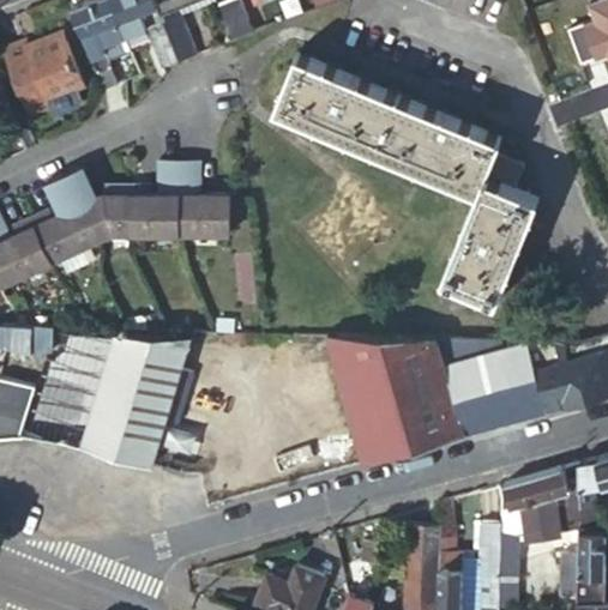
[(118,20),(109,0),(89,0),(70,7),(96,74),(112,68),(103,46),(119,38),(121,46),(127,43),(118,20)]
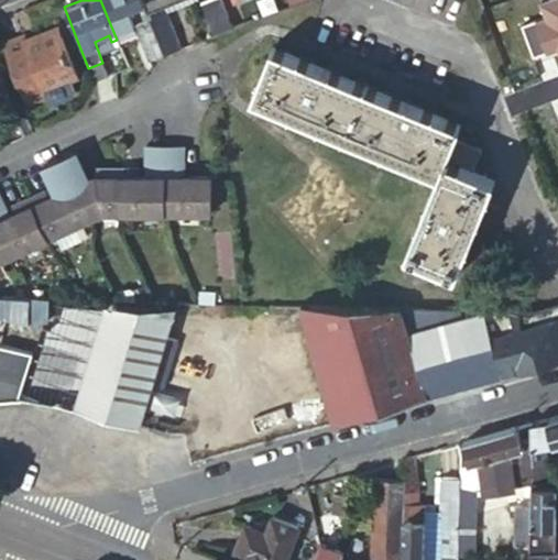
[(100,0),(108,19),(119,14),(121,22),(137,17),(144,35),(138,37),(148,63),(163,57),(140,0),(100,0)]
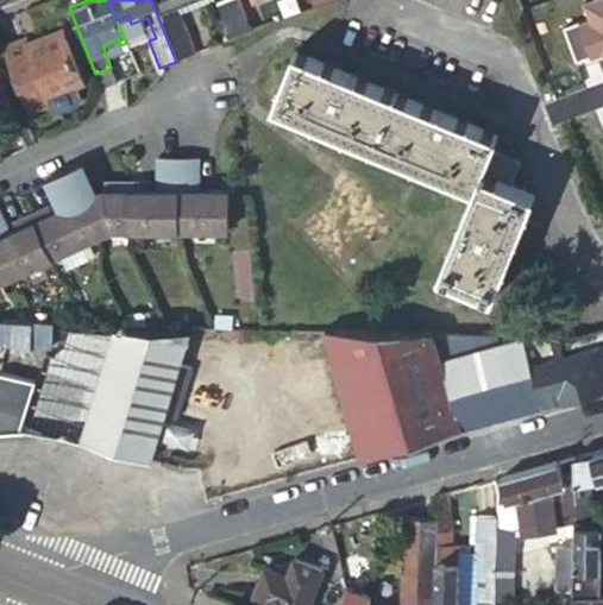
[(151,0),(176,62),(194,55),(176,11),(201,0),(151,0)]
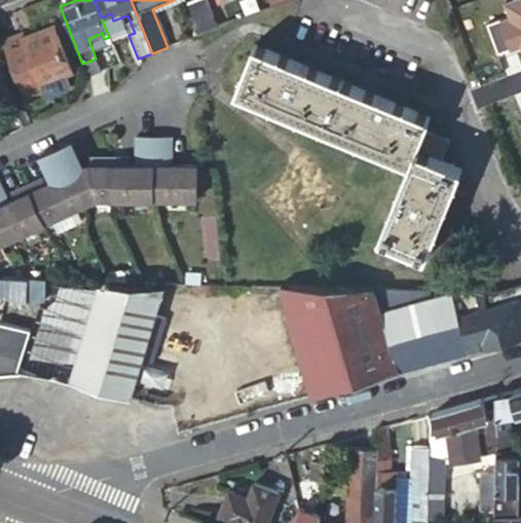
[(195,30),(197,36),(216,29),(203,0),(188,0),(185,1),(195,30)]
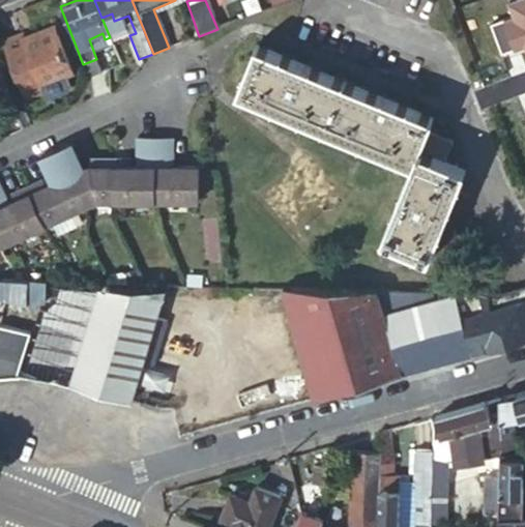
[(54,28),(35,34),(33,40),(22,46),(20,40),(19,38),(1,46),(25,101),(41,94),(38,88),(37,85),(55,77),(62,78),(71,74),(54,28)]
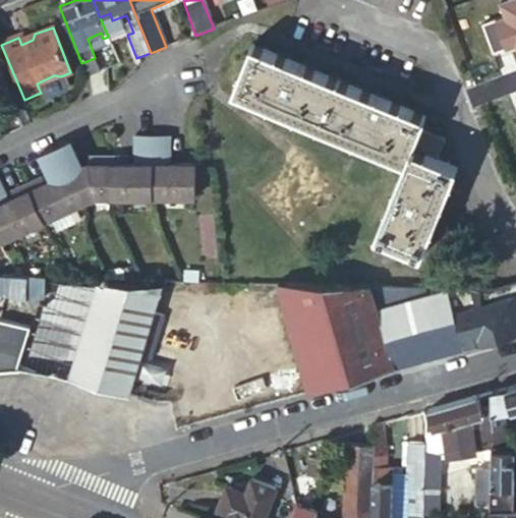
[(186,33),(188,39),(195,36),(193,30),(186,33)]
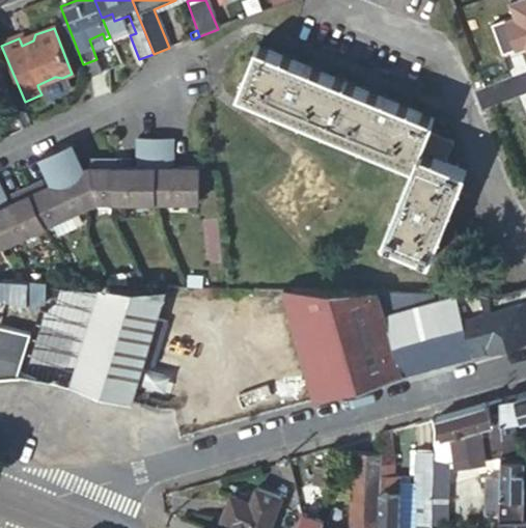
[(33,40),(35,34),(20,40),(22,46),(33,40)]
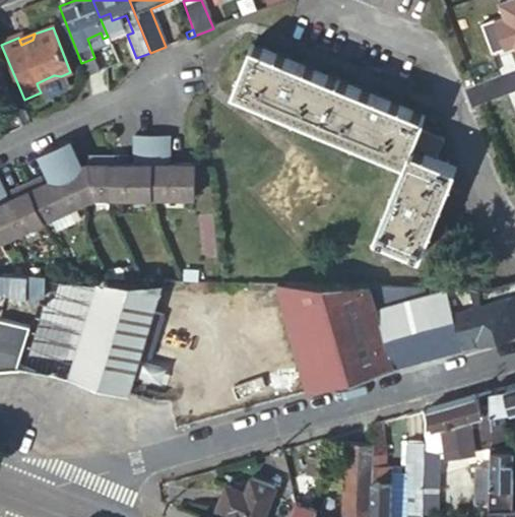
[(411,142),(417,129),(423,119),(250,47),(233,91),(404,164),(372,237),(417,255),(453,169),(434,160),(412,151),(415,144),(411,142)]
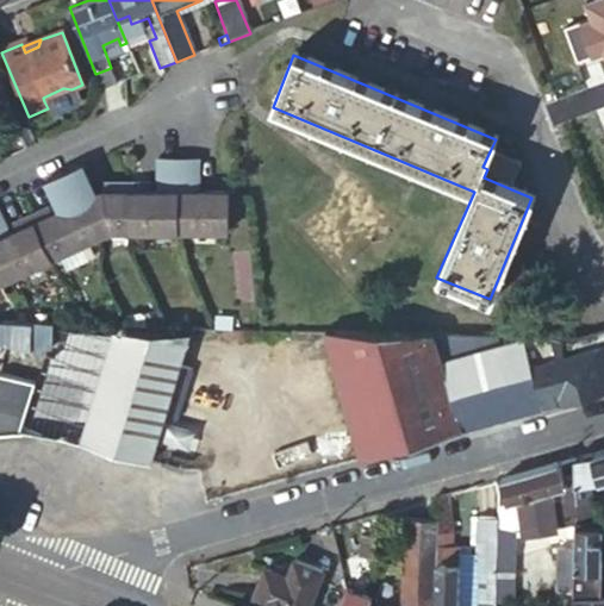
[(111,68),(95,74),(103,91),(118,85),(111,68)]
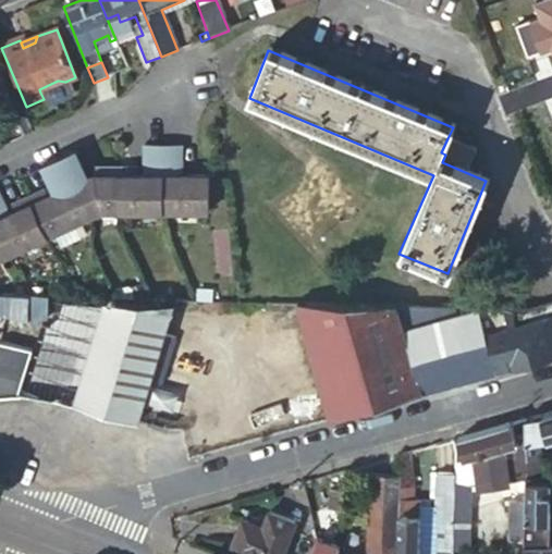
[(68,89),(65,82),(58,81),(39,89),(40,93),(44,99),(49,101),(65,95),(68,89)]
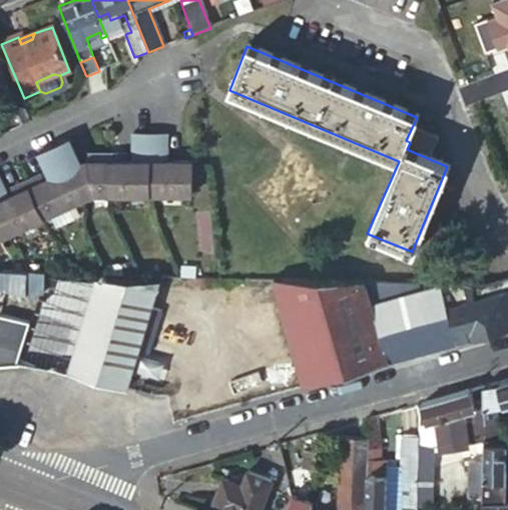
[(0,114),(12,108),(5,91),(0,93),(0,114)]
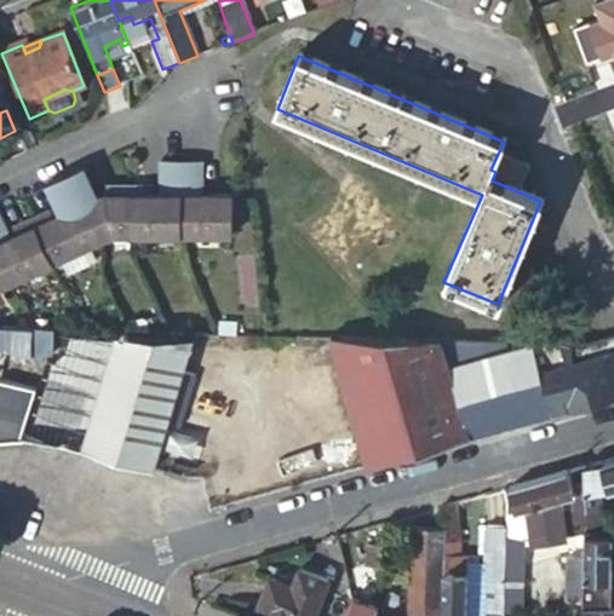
[(527,166),(498,154),(491,170),(495,172),(492,180),(517,191),(527,166)]
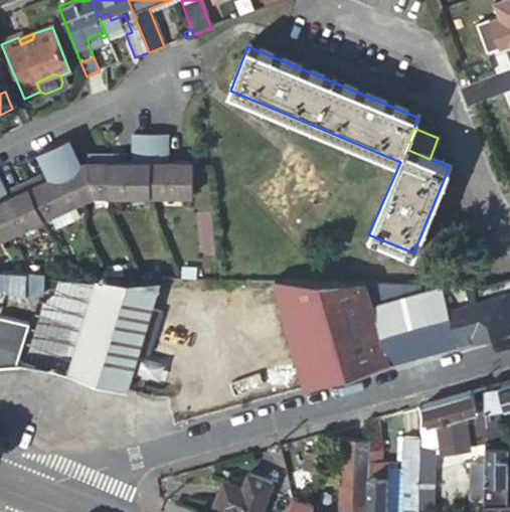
[(124,156),(107,156),(107,195),(146,196),(147,134),(131,134),(130,162),(124,163),(124,156)]
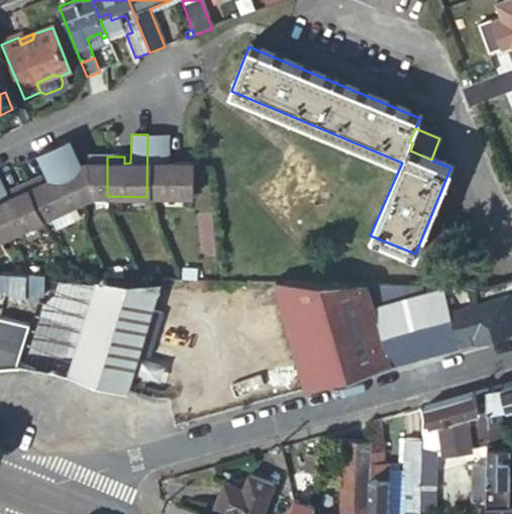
[(165,134),(147,134),(146,197),(190,197),(190,164),(164,164),(165,134)]
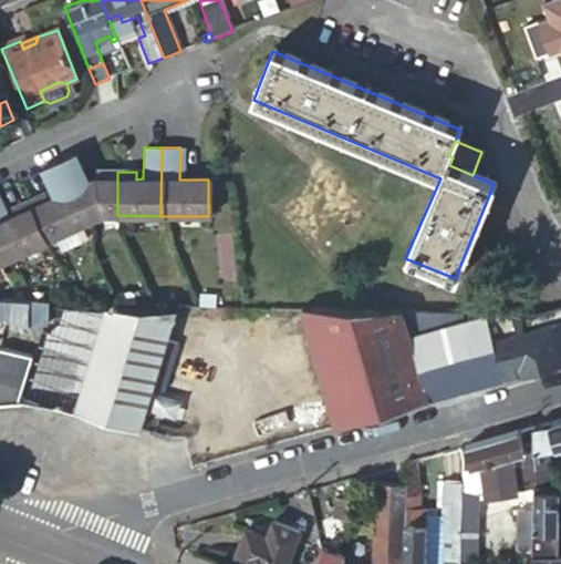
[(72,153),(55,161),(83,223),(100,215),(117,215),(117,172),(91,172),(91,178),(85,182),(72,153)]
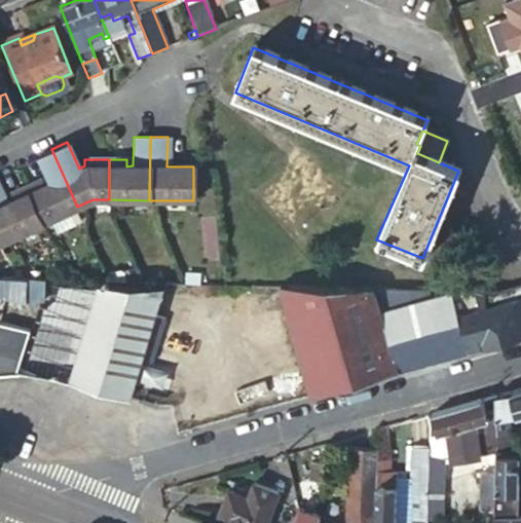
[(23,186),(40,223),(77,207),(51,149),(36,155),(48,182),(42,185),(39,179),(23,186)]
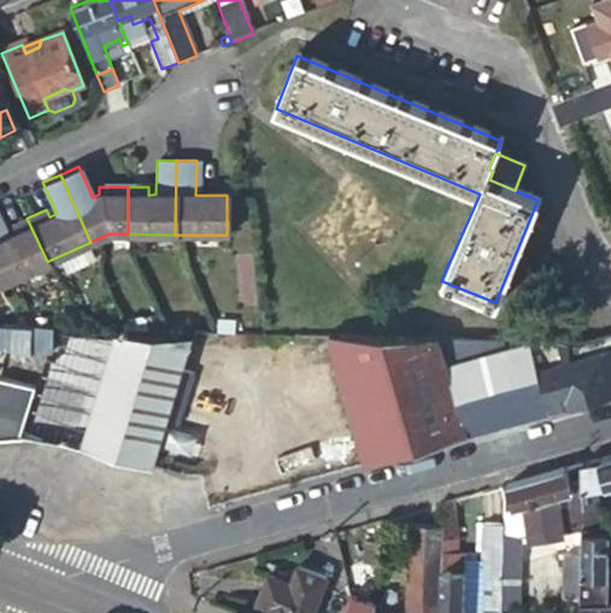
[(610,206),(610,190),(595,196),(599,211),(610,206)]
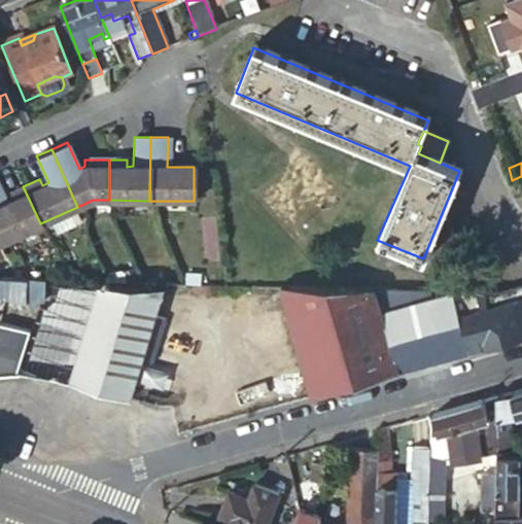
[(0,236),(2,241),(40,223),(23,186),(7,194),(10,200),(4,203),(0,194),(0,236)]
